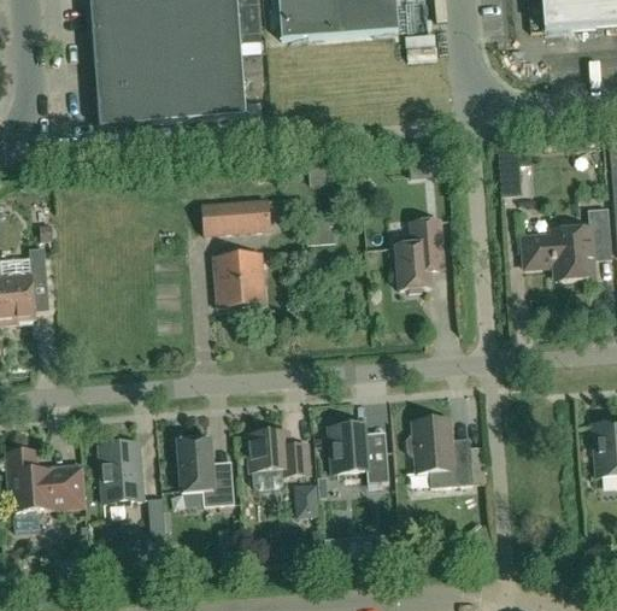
[(88,0),(98,109),(99,115),(104,113),(104,119),(110,119),(110,124),(116,124),(246,116),(236,0),(88,0)]
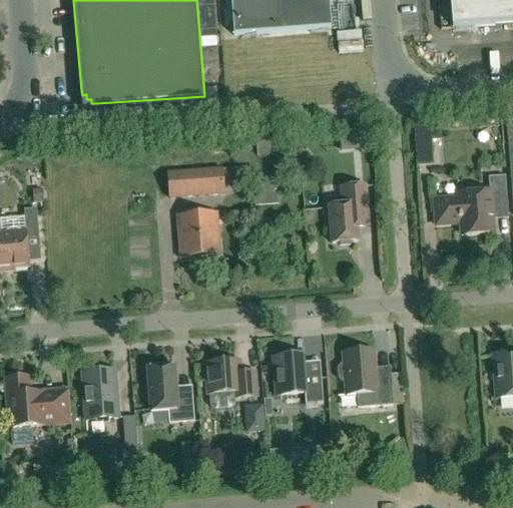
[(230,0),(233,32),(331,25),(329,0),(230,0)]
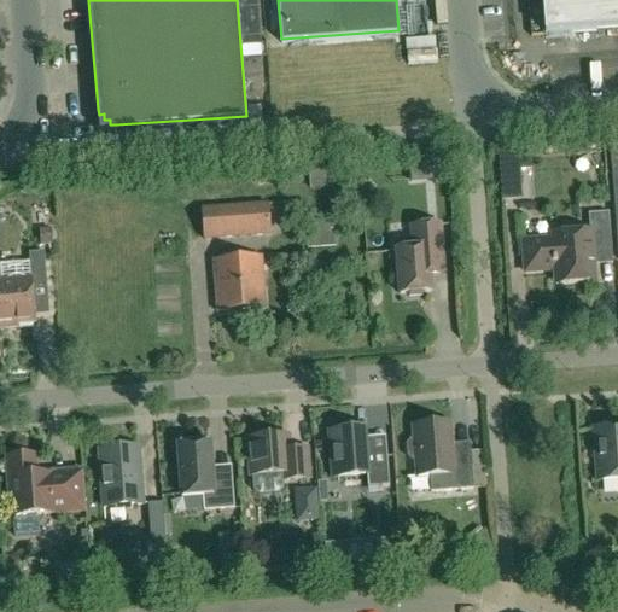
[(541,0),(544,30),(617,24),(617,0),(541,0)]
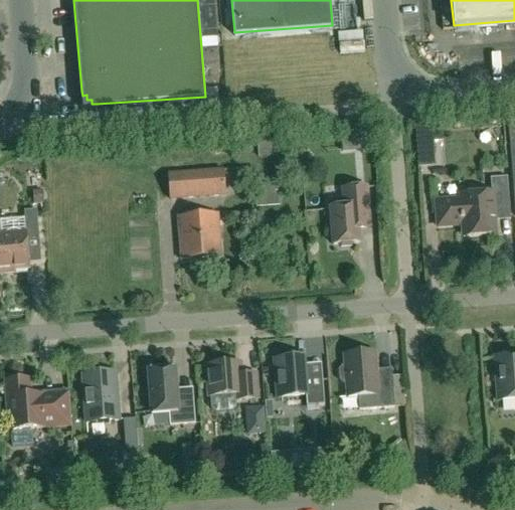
[(372,43),(372,29),(348,29),(348,43),(372,43)]
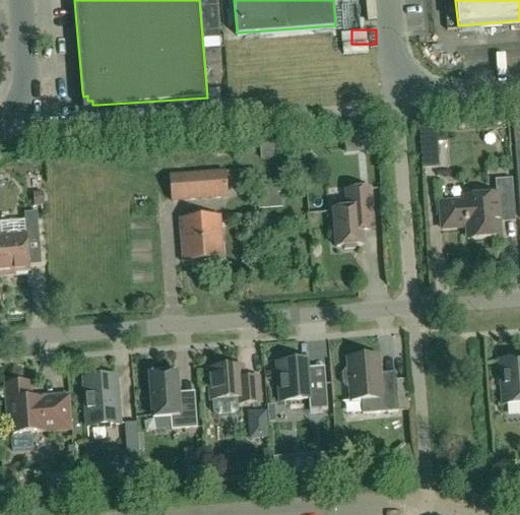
[(375,132),(364,133),(365,148),(376,147),(378,147),(376,132),(375,132)]
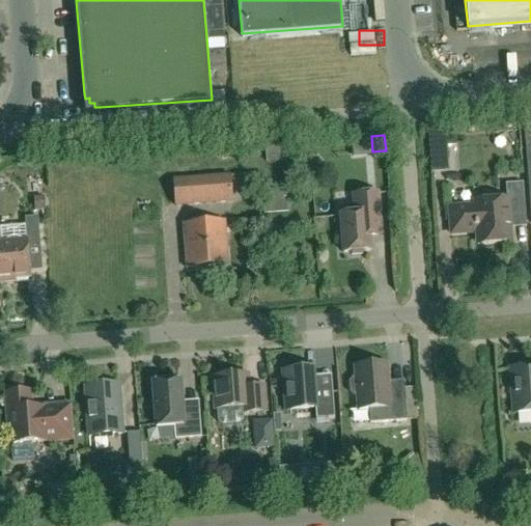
[(448,163),(446,142),(446,137),(428,138),(430,164),(448,163)]
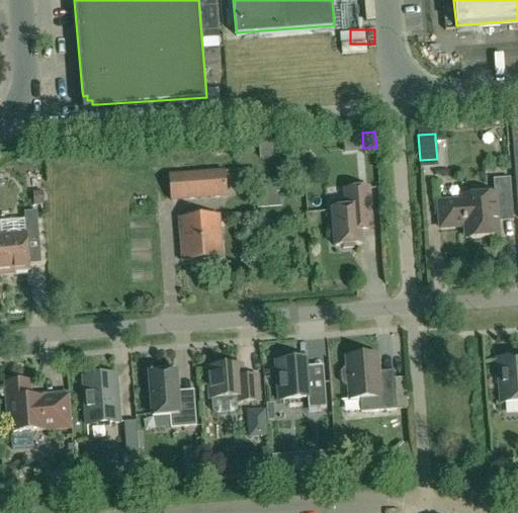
[(170,197),(225,193),(223,167),(169,171),(170,197)]
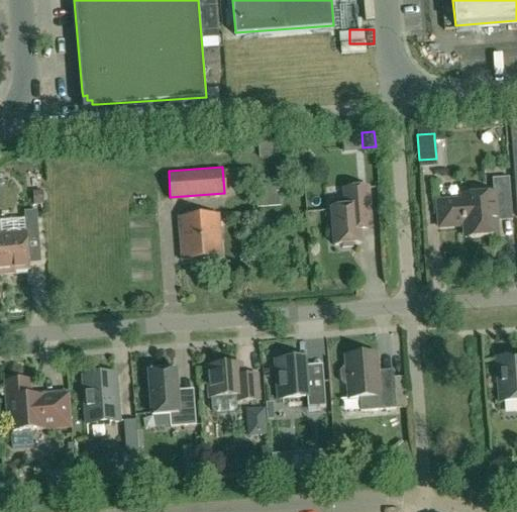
[(437,198),(439,224),(463,222),(464,234),(497,231),(496,211),(512,210),(509,174),(493,176),(494,190),(461,192),(461,196),(437,198)]
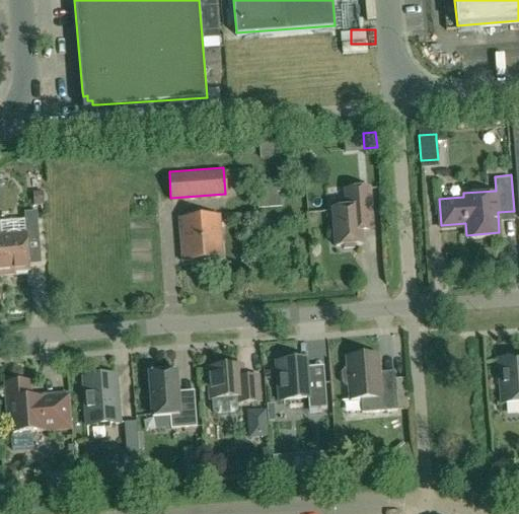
[(346,205),(332,206),(336,243),(341,242),(344,245),(354,244),(356,241),(362,241),(361,228),(373,228),(370,186),(345,187),(346,205)]
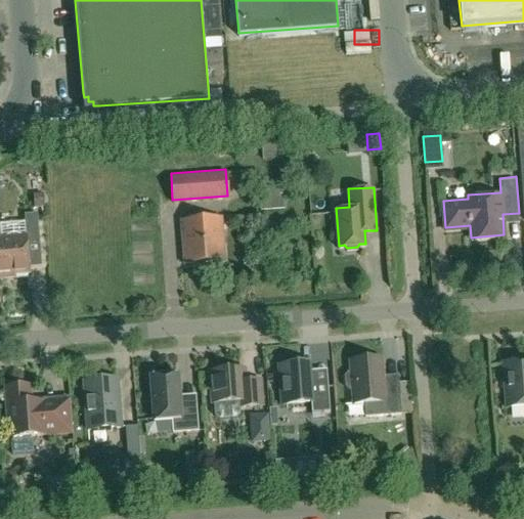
[(27,233),(0,234),(0,236),(3,274),(14,273),(14,271),(30,270),(28,244),(40,243),(37,210),(25,211),(27,233)]
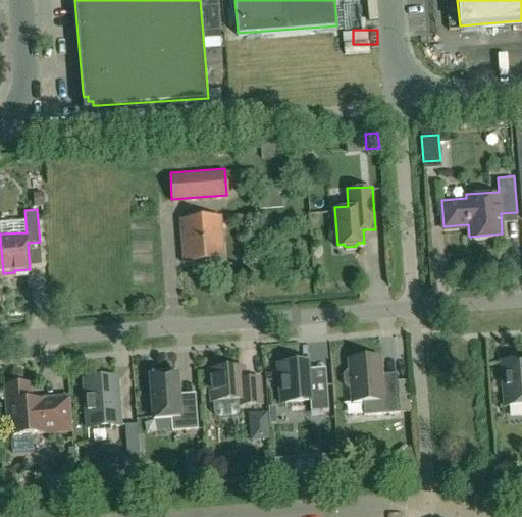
[(184,260),(223,256),(219,214),(179,217),(184,260)]
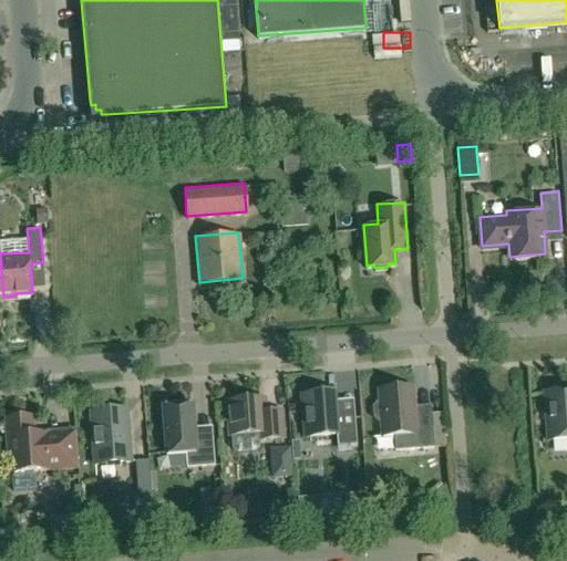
[(413,384),(379,386),(380,400),(377,400),(373,403),(374,414),(378,417),(381,417),(382,433),(393,432),(395,447),(434,444),(432,411),(419,411),(414,407),(413,384)]
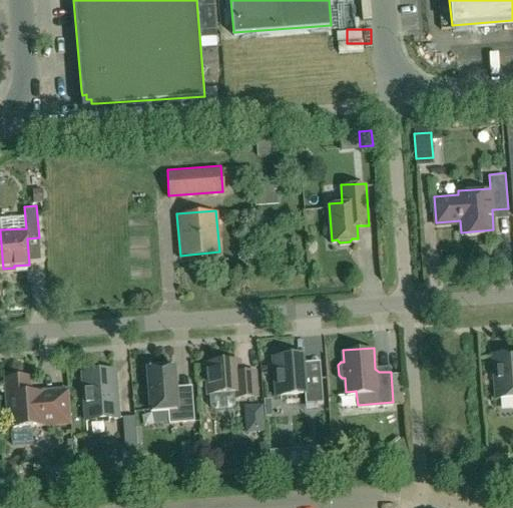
[(496,395),(512,394),(512,351),(493,353),(496,395)]
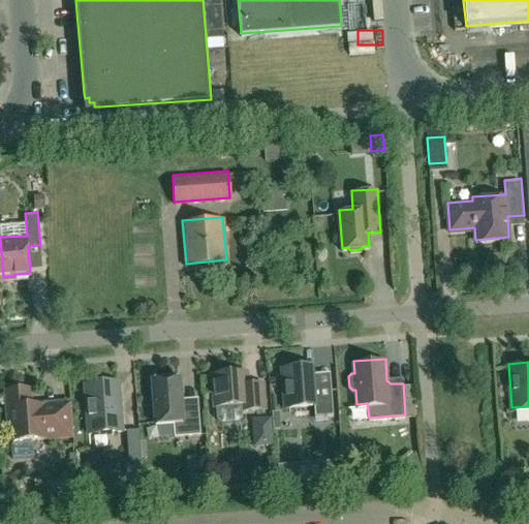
[(312,364),(281,367),(284,405),(314,402),(315,414),(333,412),(331,383),(319,384),(318,380),(318,375),(313,376),(312,364)]
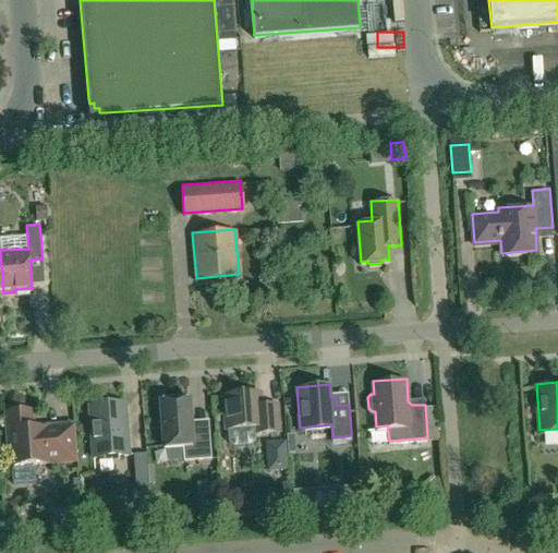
[(256,437),(255,431),(278,429),(276,401),(261,404),(259,391),(223,393),(227,425),(228,425),(229,439),(233,444),(252,442),(256,437)]
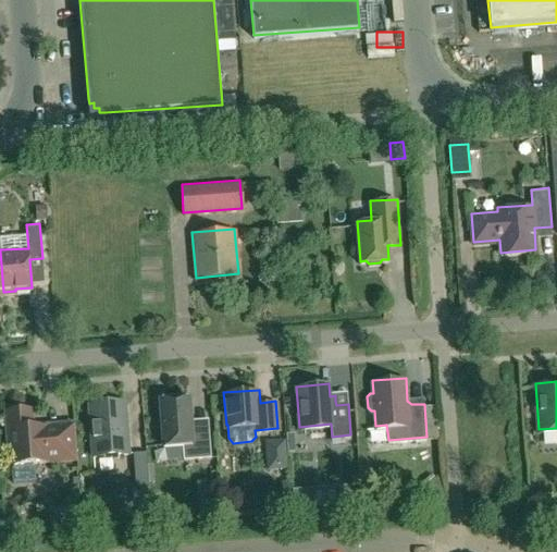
[(163,392),(162,396),(160,396),(163,444),(183,443),(184,456),(211,454),(209,426),(192,427),(189,395),(175,395),(173,392),(163,392)]
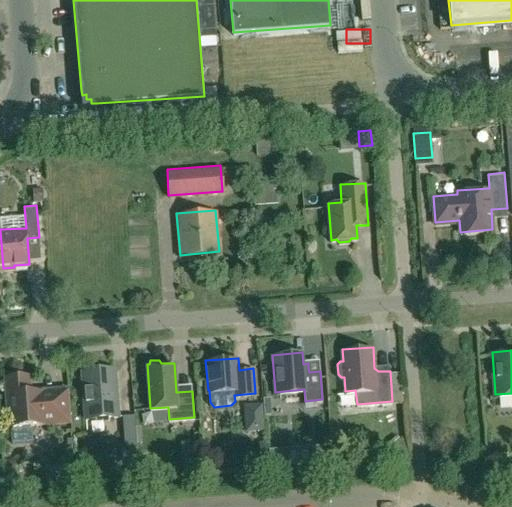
[(114,367),(82,370),(85,417),(118,414),(114,367)]
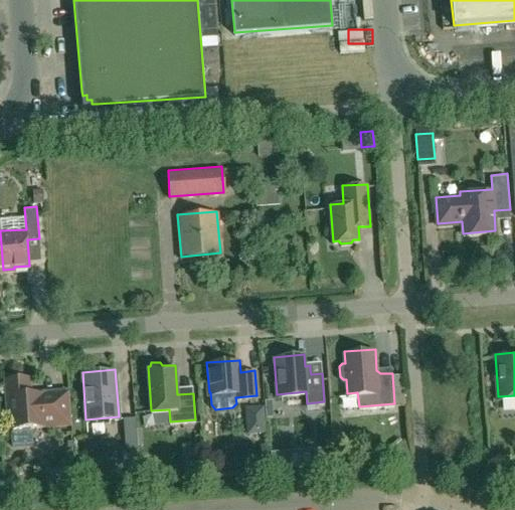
[(30,425),(59,422),(71,421),(68,385),(42,387),(43,391),(30,392),(28,376),(5,377),(9,427),(12,427),(12,431),(11,431),(11,443),(32,441),(32,429),(30,429),(30,425)]
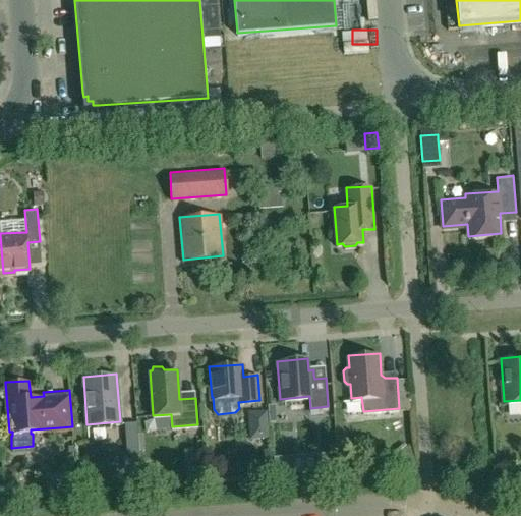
[(269,435),(267,409),(249,410),(251,436),(269,435)]
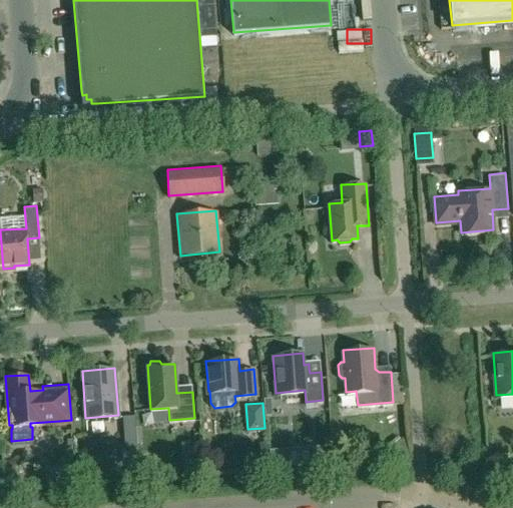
[(137,445),(135,413),(122,414),(125,446),(137,445)]
